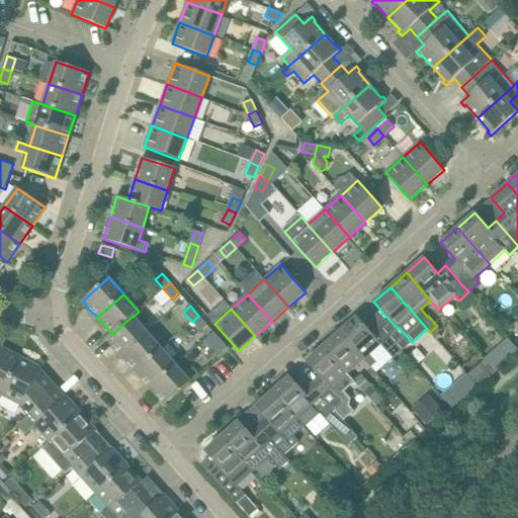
[(111,333),(106,338),(120,355),(147,332),(133,317),(133,316),(112,334),(111,333)]
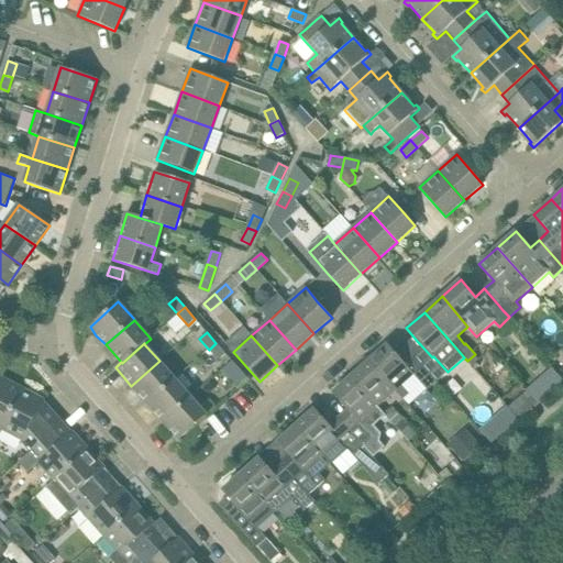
[(225,354),(216,343),(209,350),(219,360),(225,354)]
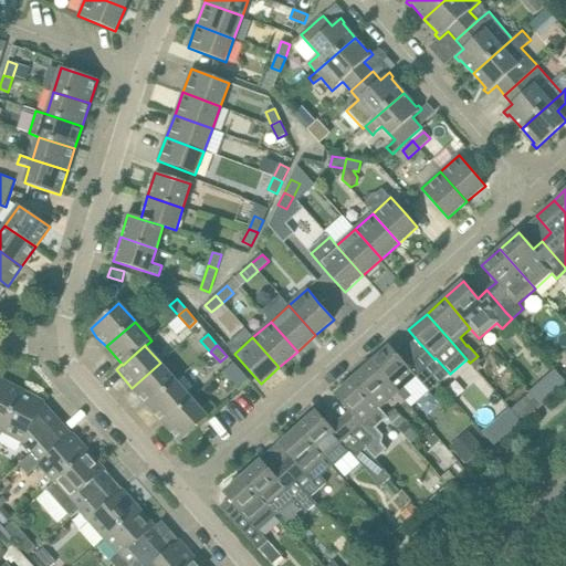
[(389,346),(370,363),(397,392),(405,401),(411,396),(404,387),(416,376),(389,346)]
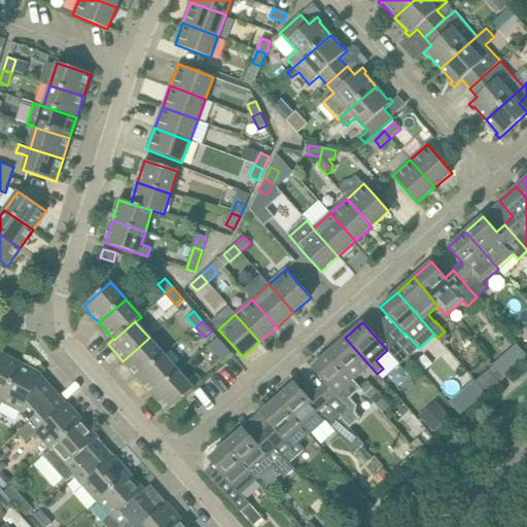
[(405,335),(396,343),(402,350),(409,357),(419,348),(406,334),(405,335)]
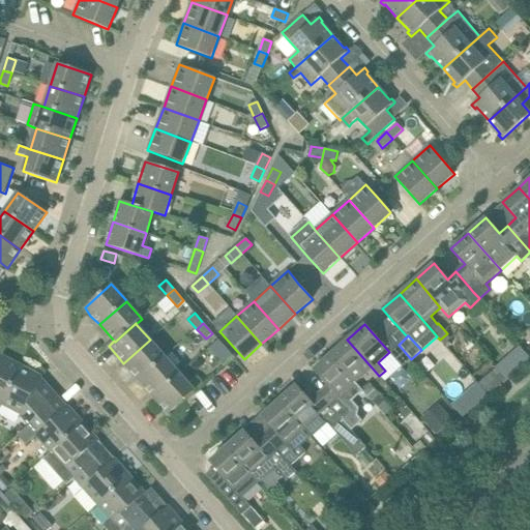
[(150,340),(123,363),(139,380),(165,356),(150,340)]
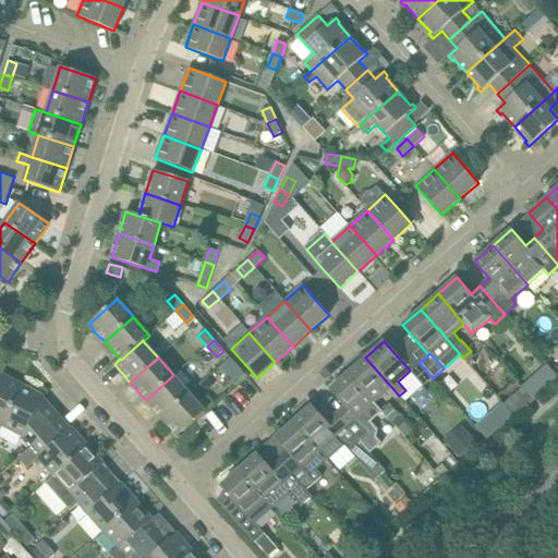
[(219,367),(237,386),(246,377),(232,361),(230,358),(219,367)]
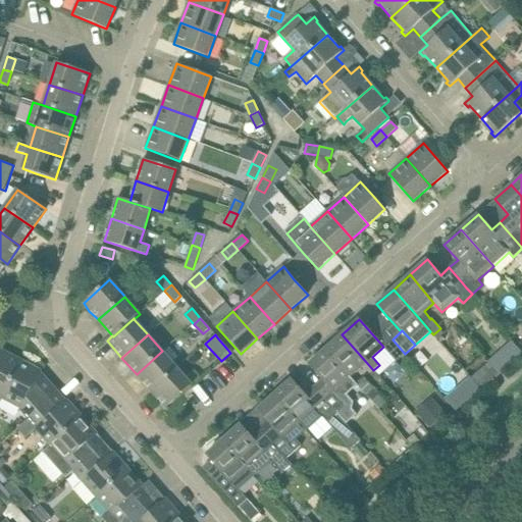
[(366,362),(342,334),(325,349),(350,376),(366,362)]
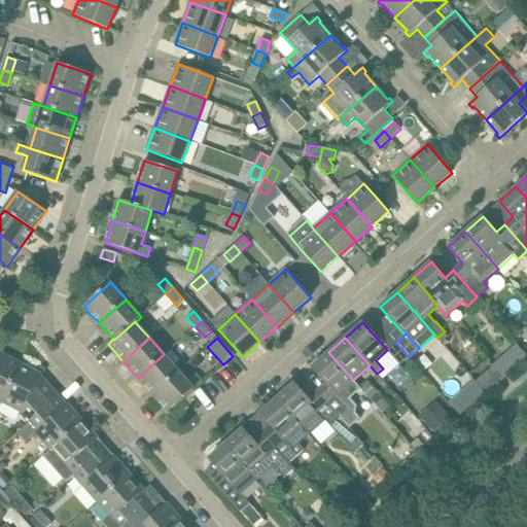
[(402,350),(393,359),(398,366),(409,357),(402,350)]
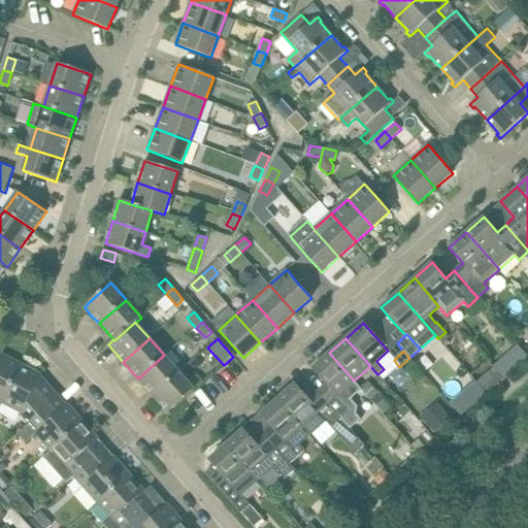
[(361,389),(354,381),(329,353),(312,368),(327,385),(318,392),(350,428),(361,419),(356,414),(357,406),(350,399),(361,389)]
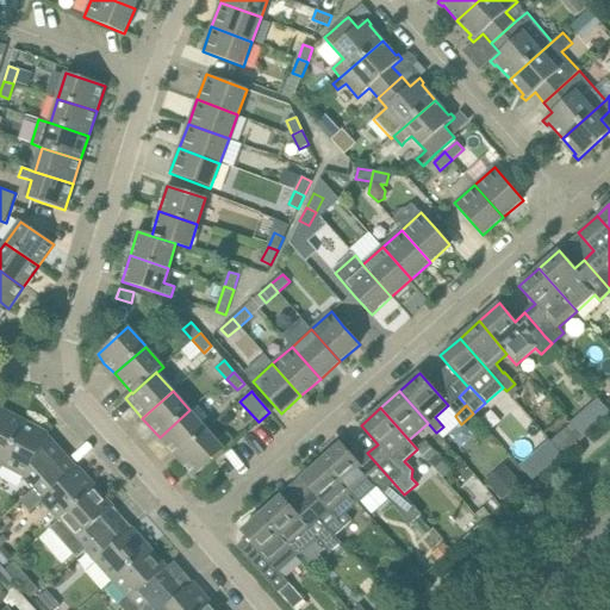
[(0,464),(1,465),(25,421),(1,409),(0,410),(0,464)]
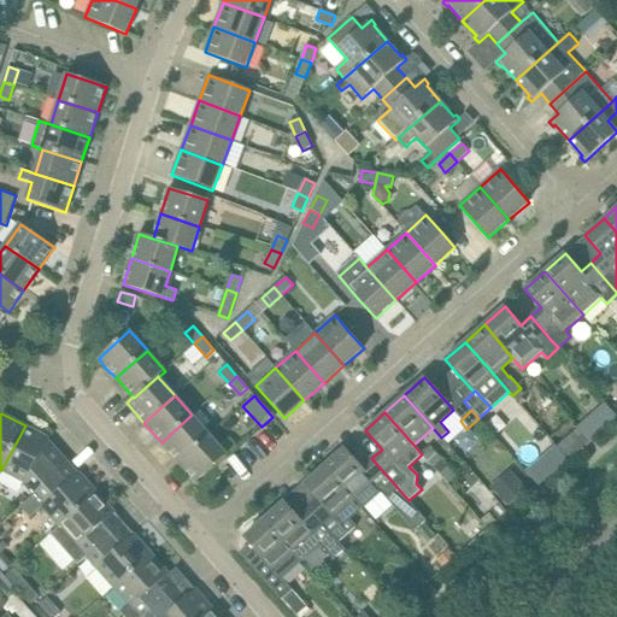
[(599,413),(526,465),(535,480),(610,429),(599,413)]
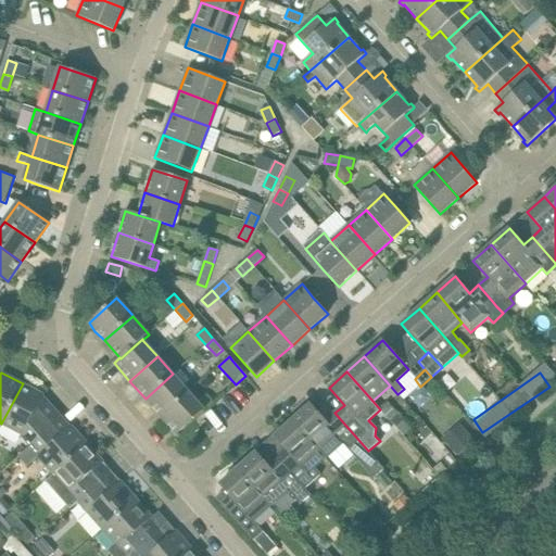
[(173,374),(146,399),(161,416),(189,392),(173,374)]
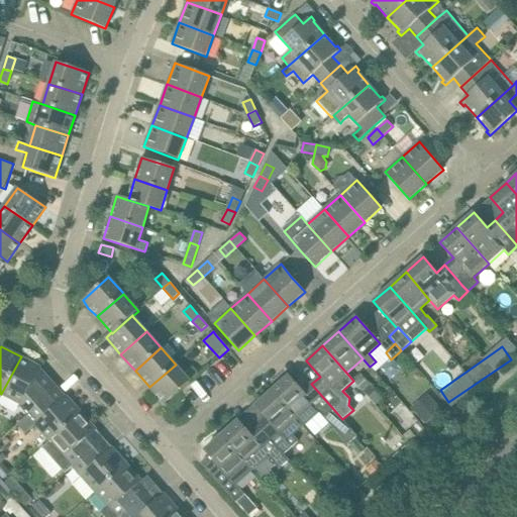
[(21,356),(1,394),(20,404),(19,406),(26,414),(49,395),(59,387),(40,368),(21,356)]
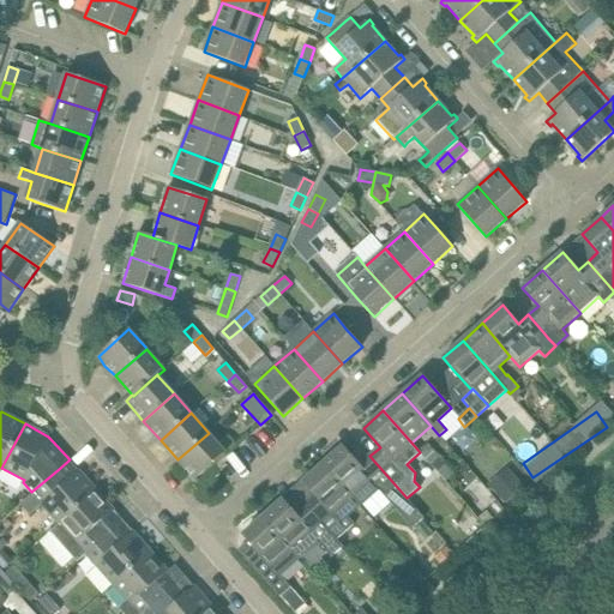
[(209,433),(178,459),(196,480),(214,464),(224,453),(226,455),(236,445),(229,437),(220,445),(209,433)]
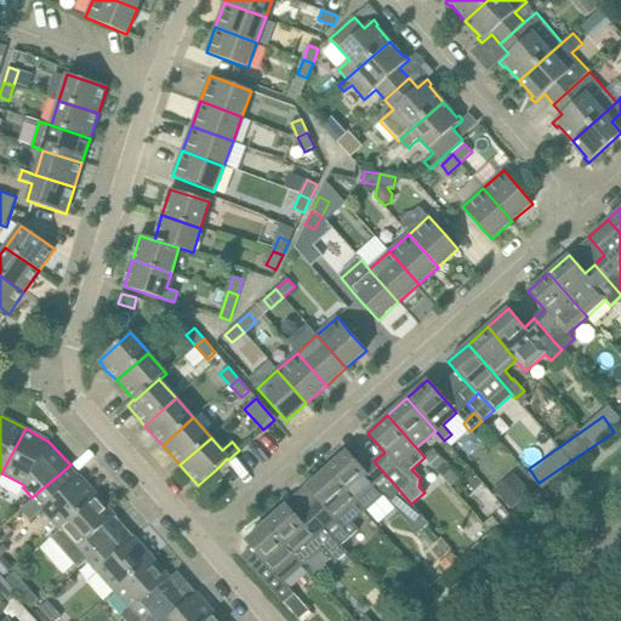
[(436,469),(443,462),(433,450),(425,457),(436,469)]
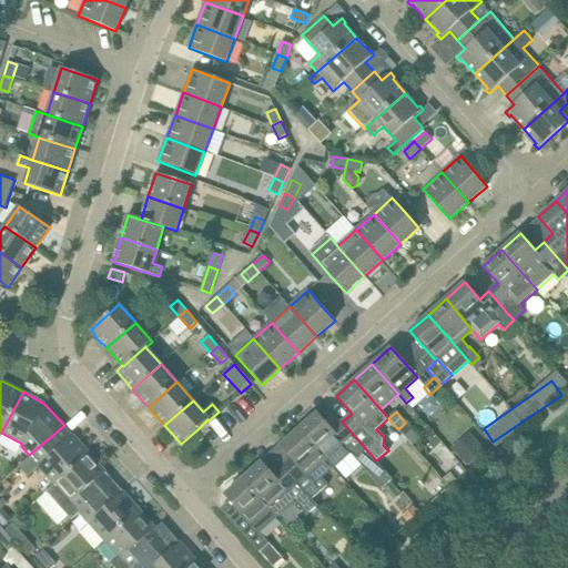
[(376,460),(342,422),(333,429),(317,413),(298,429),(333,468),(351,453),(383,489),(393,479),(376,460)]
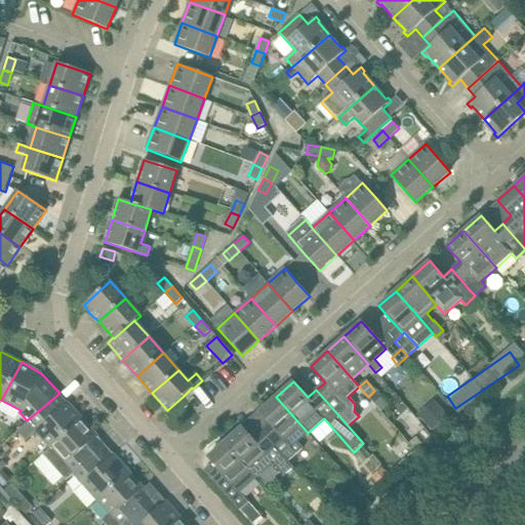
[(28,421),(17,432),(26,441),(36,432),(50,448),(83,419),(68,402),(59,393),(50,401),(27,420),(28,421)]
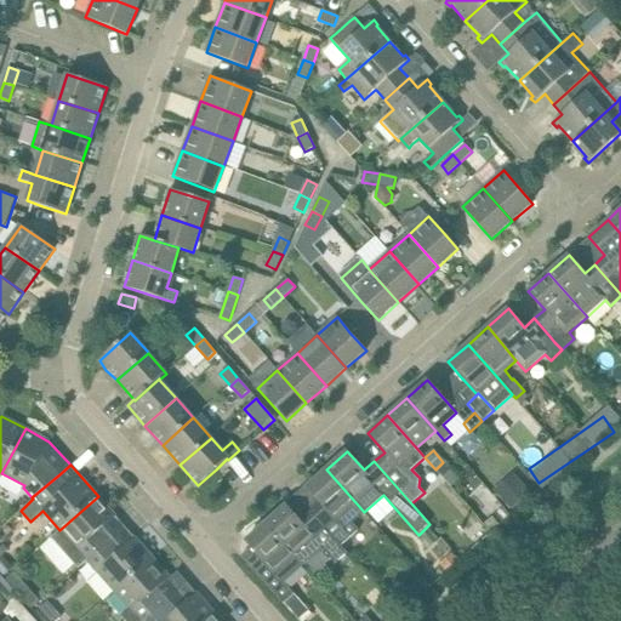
[(352,523),(364,512),(326,469),(306,486),(319,501),(308,510),(341,546),(359,530),(352,523)]
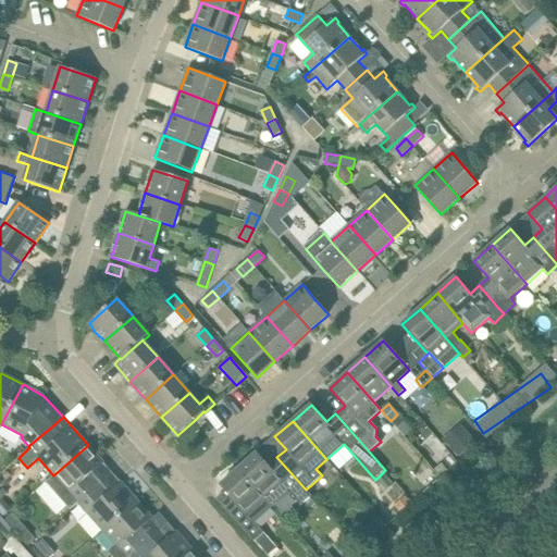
[(463,430),(447,444),(458,456),(474,442),(463,430)]
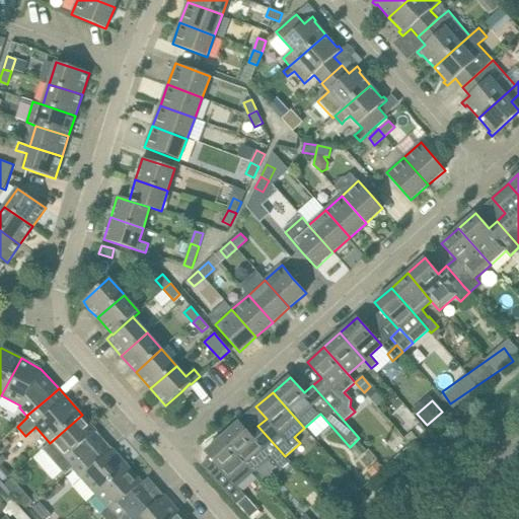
[(50,443),(43,449),(66,475),(73,468),(95,448),(104,440),(96,431),(82,415),(50,443)]
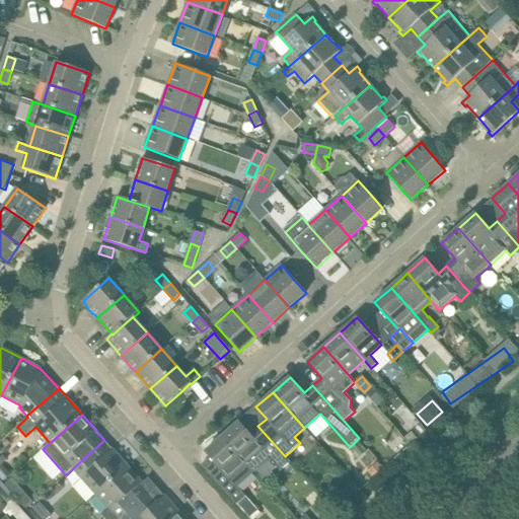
[(239,422),(222,437),(253,472),(270,458),(280,471),(290,462),(285,456),(257,426),(249,434),(239,422)]
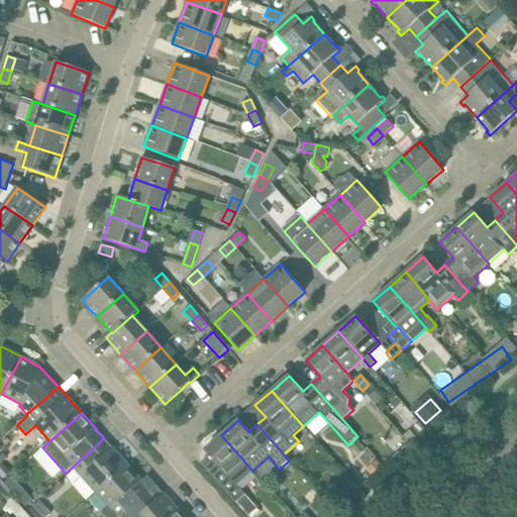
[(236,485),(252,471),(221,435),(204,450),(222,471),(214,478),(235,503),(236,502),(245,512),(253,504),(236,485)]
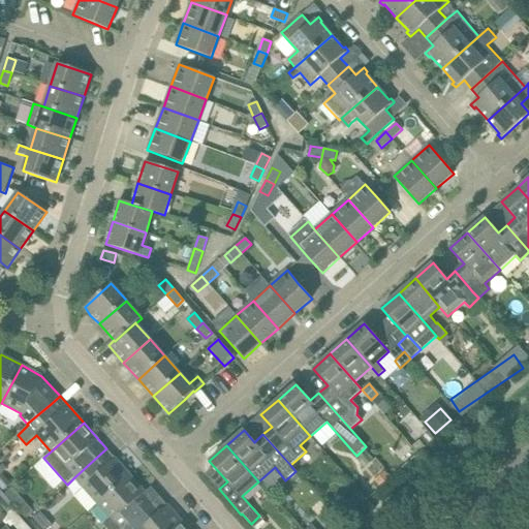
[(97,457),(74,477),(83,487),(84,488),(97,504),(130,475),(115,458),(106,448),(97,457)]
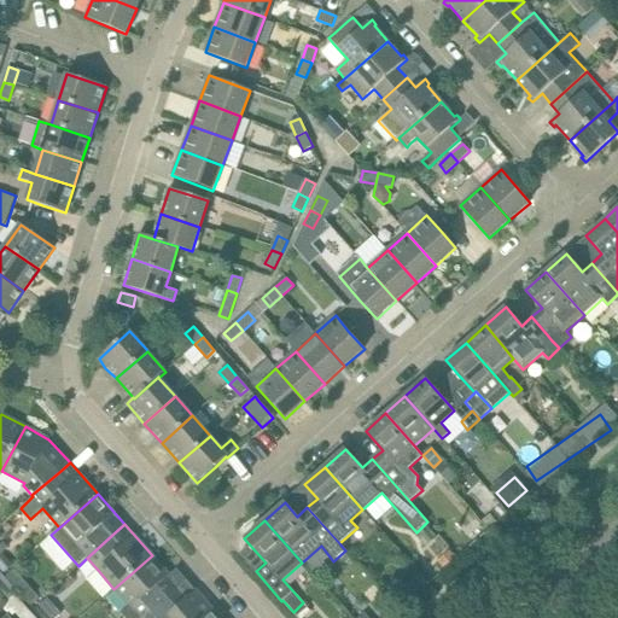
[(152,555),(114,589),(129,605),(121,612),(126,617),(141,617),(175,589),(165,578),(169,575),(152,555)]
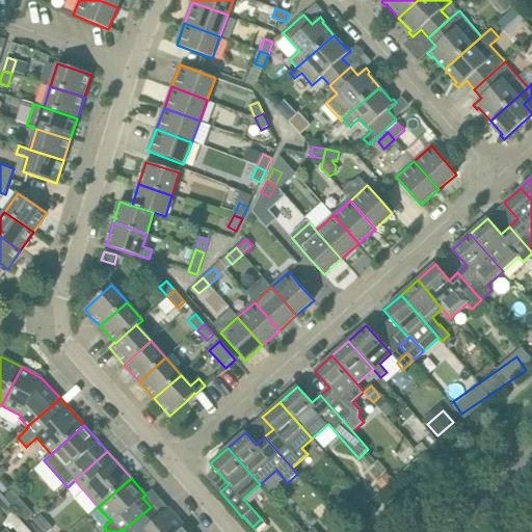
[(122,531),(176,531),(184,525),(168,508),(159,516),(151,507),(122,531)]
